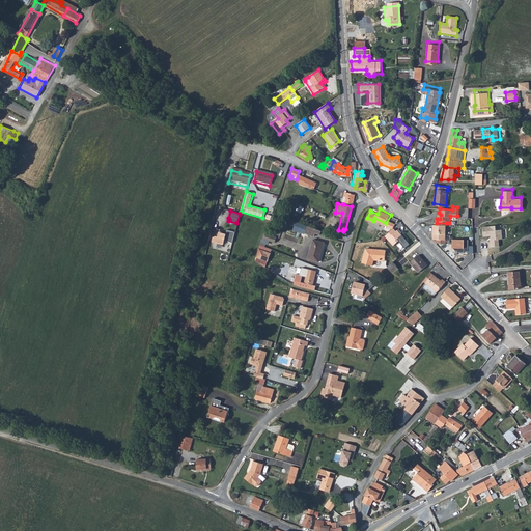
[(304,234),(306,226),(295,223),(292,230),(304,234)]
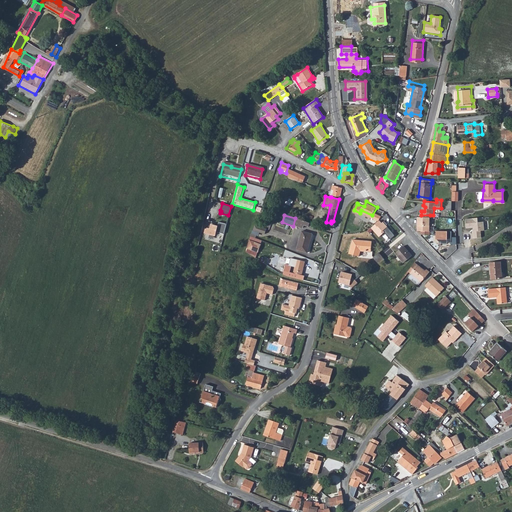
[(311,224),(298,219),(295,226),(304,229),(305,226),(310,227),(311,224)]
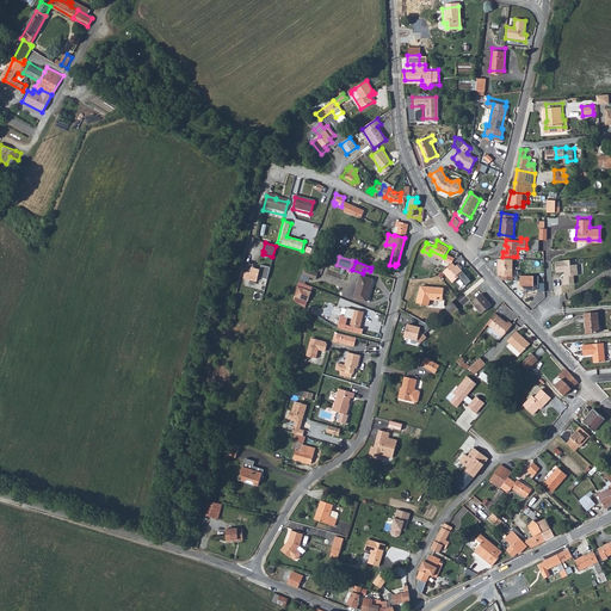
[(504,275),(513,275),(513,261),(498,261),(498,270),(498,273),(504,275)]
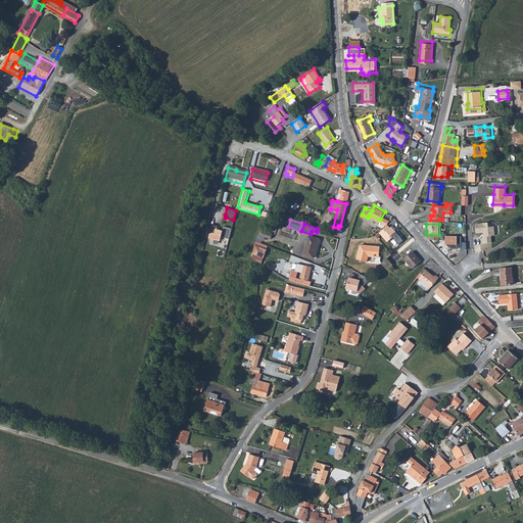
[(488,224),(475,225),(476,233),(483,233),(483,240),(492,241),(492,236),(494,236),(494,228),(488,228),(488,224)]
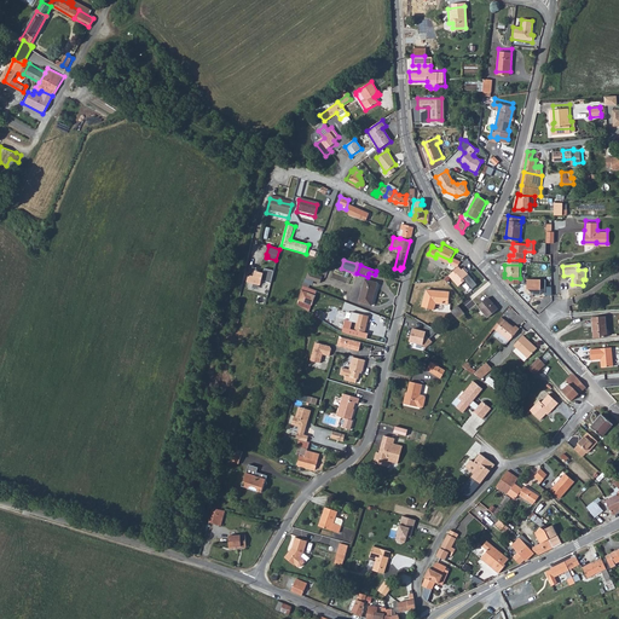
[(468,272),(464,267),(462,270),(460,267),(449,276),(458,287),(466,281),(473,289),(478,285),(467,273),(468,272)]
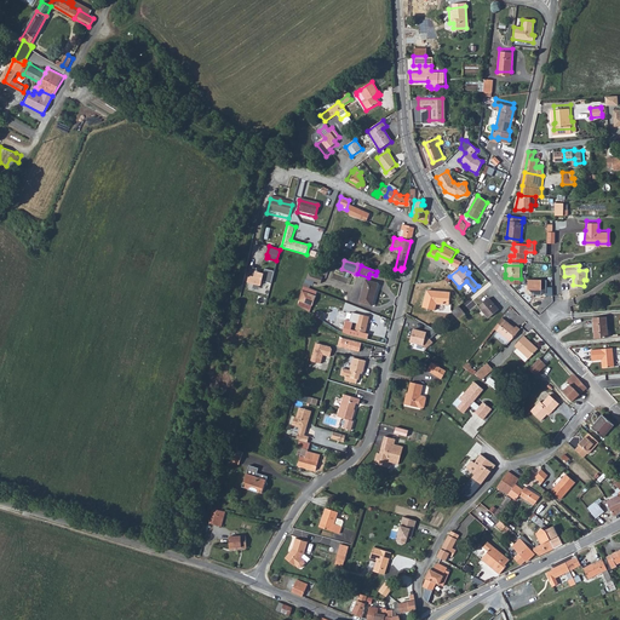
[(251,270),(246,286),(260,290),(260,285),(270,287),(274,275),(264,273),(263,277),(256,275),(257,271),(251,270)]
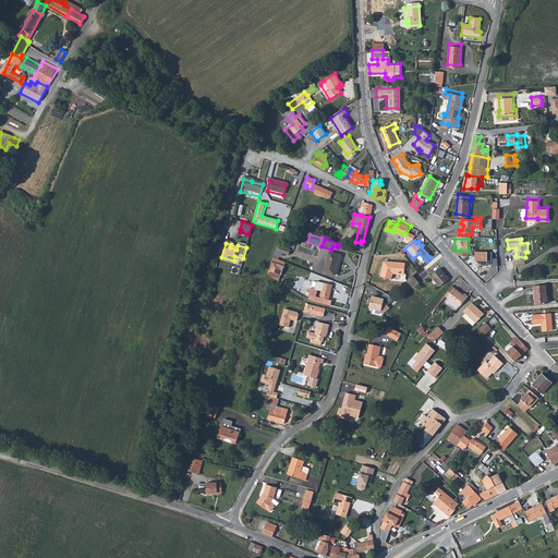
[(289,250),(276,245),(274,252),(287,256),(289,250)]
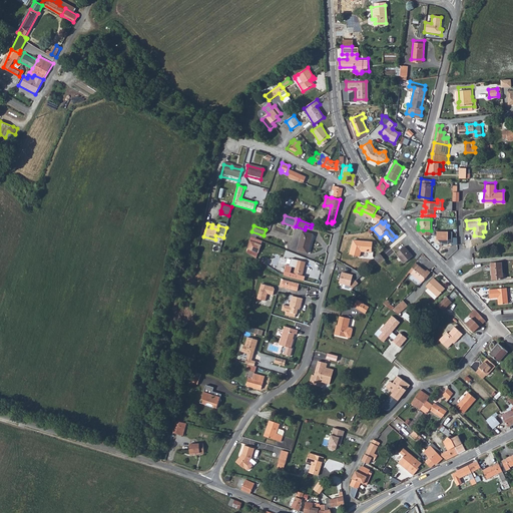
[(315,234),(304,231),(299,249),(309,253),(315,234)]
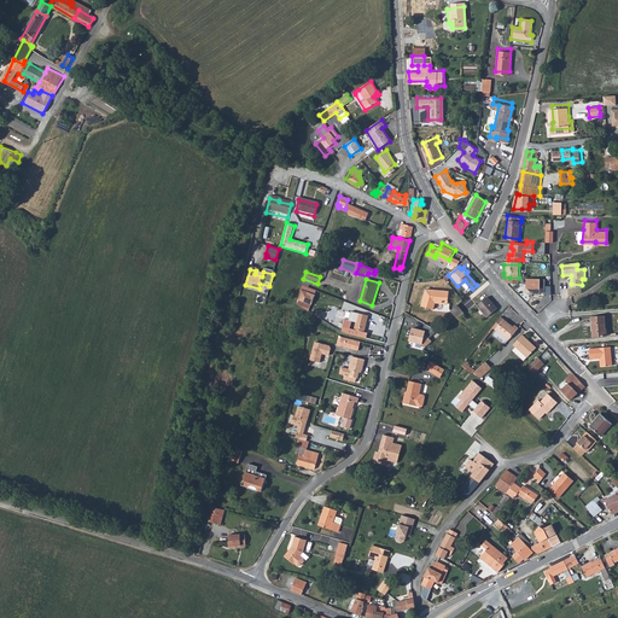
[(546,279),(528,279),(528,289),(530,292),(532,292),(532,295),(540,295),(540,292),(544,293),(544,296),(551,296),(551,286),(544,286),(546,279)]
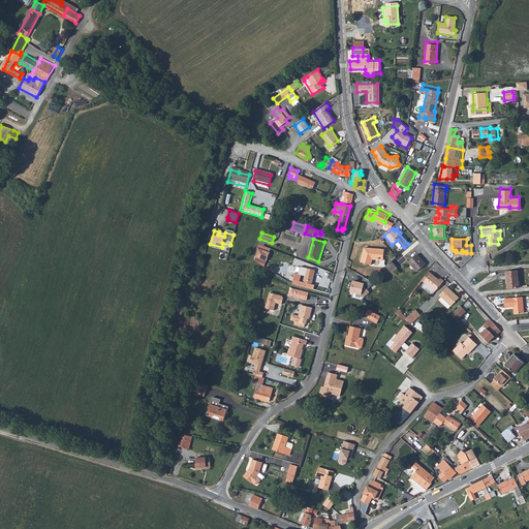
[(269,253),(257,248),(255,255),(267,260),(269,253)]
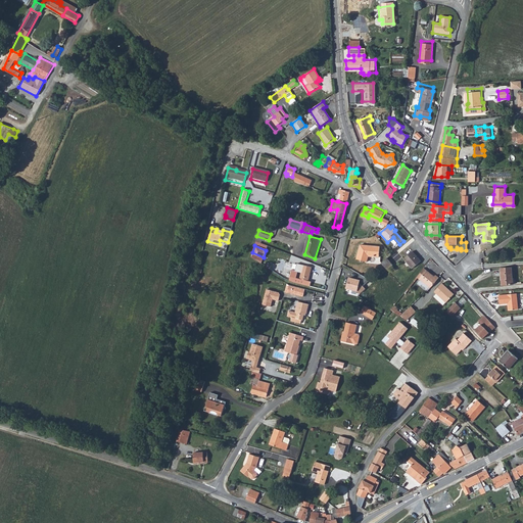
[(368,258),(373,258),(374,258),(374,257),(376,257),(378,257),(378,249),(377,249),(371,249),(370,248),(369,252),(366,251),(366,250),(360,248),(359,248),(355,263),(365,265),(367,259),(368,258)]
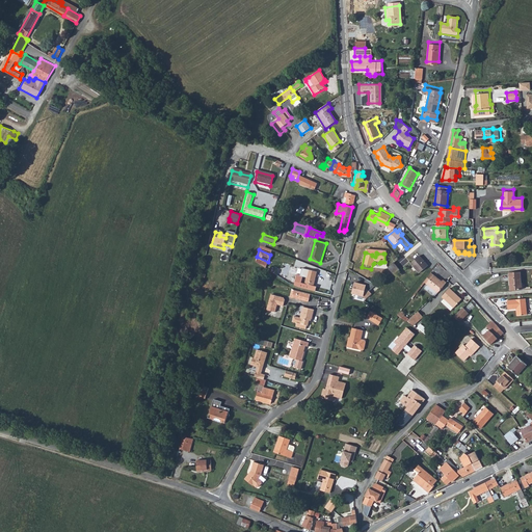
[(421,271),(430,263),(422,254),(413,262),(421,271)]
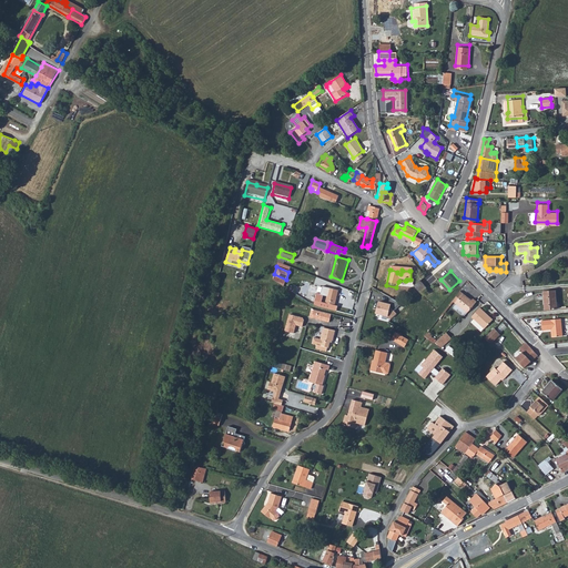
[(418,293),(425,287),(418,280),(412,284),(418,293)]
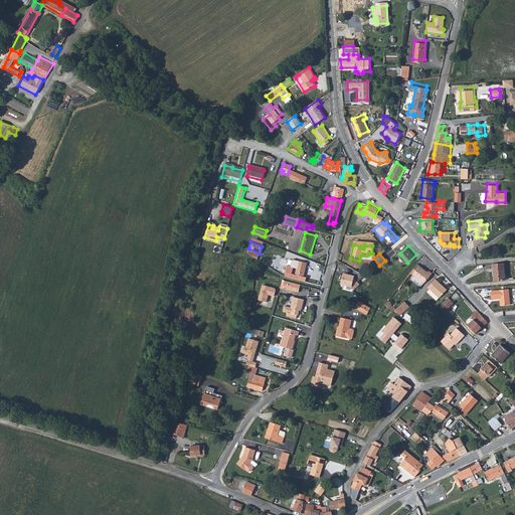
[(307,264),(293,260),(291,267),(288,266),(284,277),(287,278),(305,282),(306,278),(304,277),(307,264)]
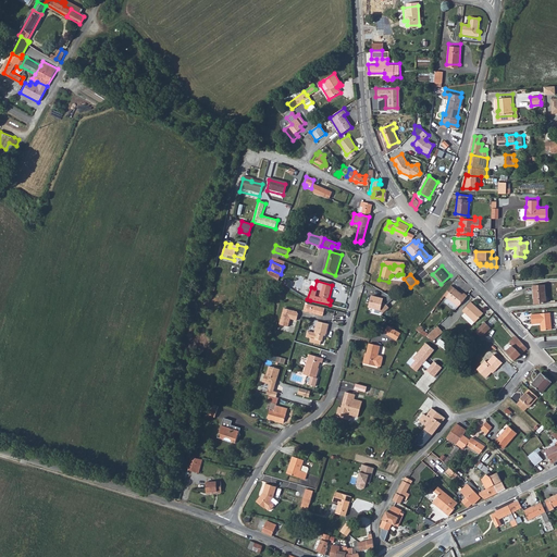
[(465,292),(454,282),(446,292),(449,295),(453,298),(450,300),(457,306),(461,302),(469,293),(466,291),(465,292)]
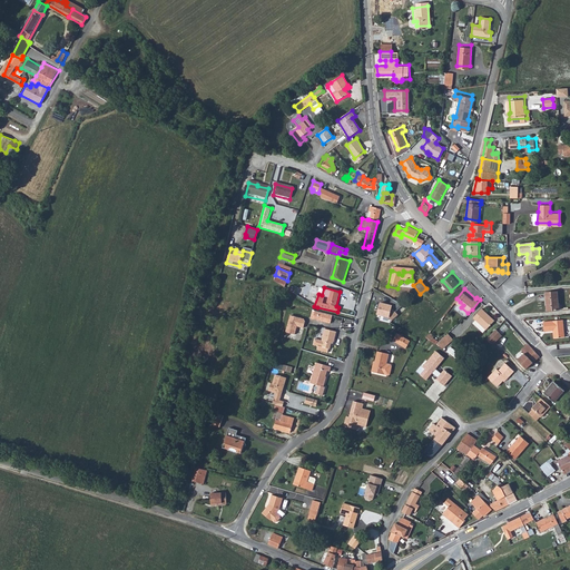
[(558,290),(546,291),(548,308),(560,307),(558,290)]
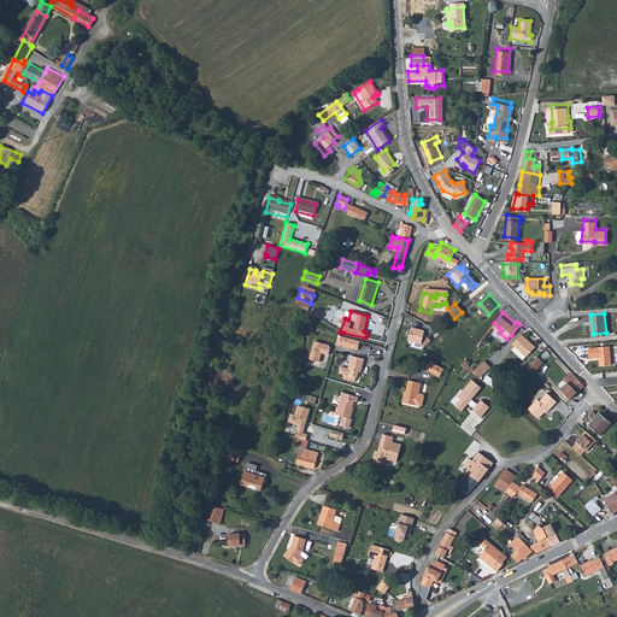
[(412,328),(409,340),(422,344),(424,347),(434,339),(435,338),(432,334),(436,330),(424,323),(422,330),(412,328)]
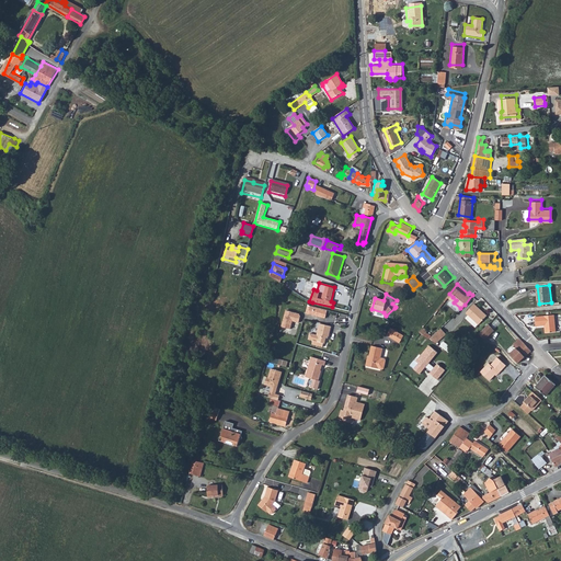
[(479,321),(488,313),(476,300),(468,309),(479,321)]
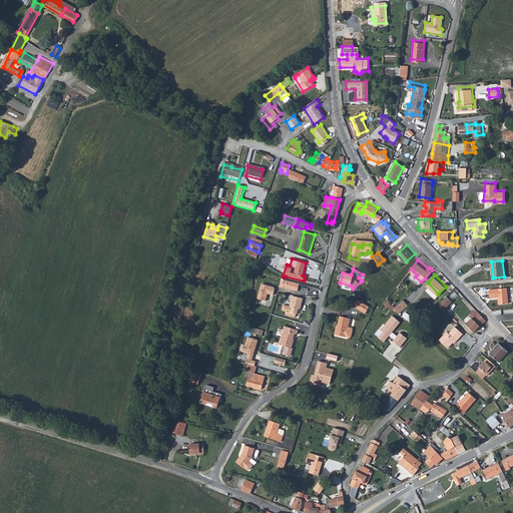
[(362,281),(361,282),(366,287),(372,282),(367,277),(362,281)]
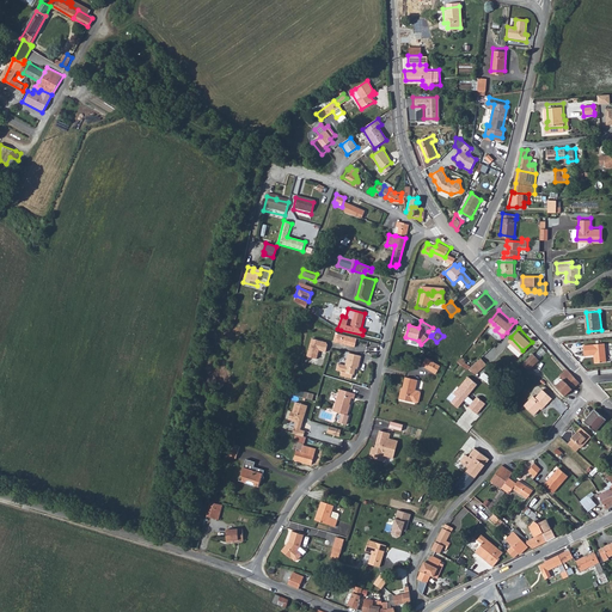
[(356,338),(338,335),(336,343),(354,347),(356,338)]
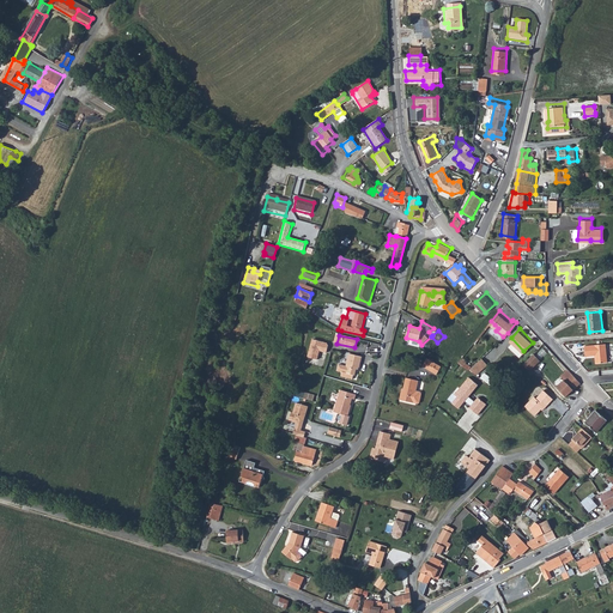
[(431,337),(422,345),(419,347),(426,351),(437,343),(431,337)]
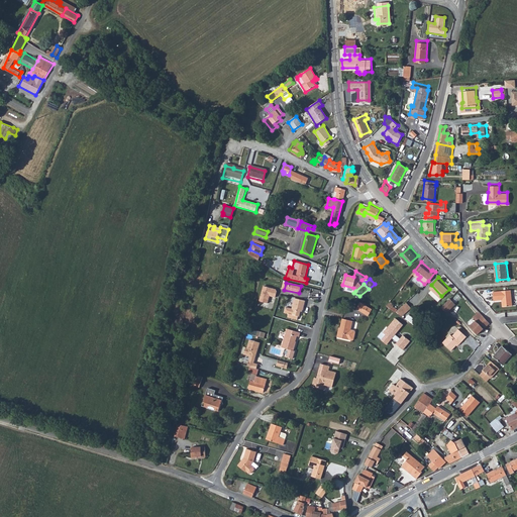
[(264,286),(260,301),(268,304),(270,296),(276,298),(277,292),(276,289),(264,286)]
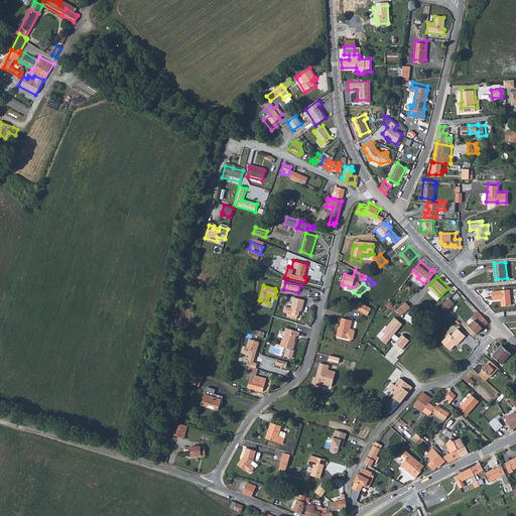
[(512,303),(511,287),(501,288),(501,289),(493,289),(494,298),(502,297),(502,304),(512,303)]
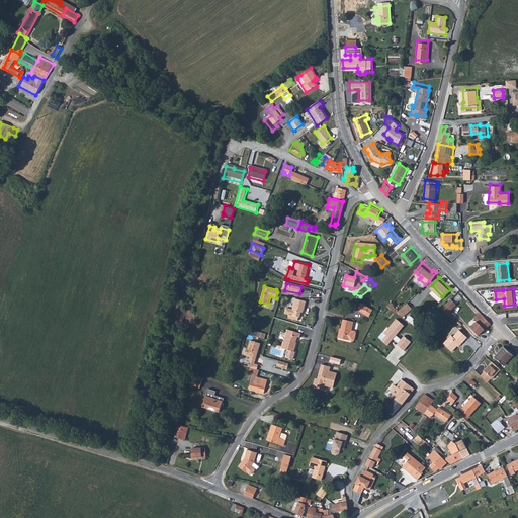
[(306,300),(295,297),(292,309),(285,307),(284,313),(288,314),(287,318),(297,320),(298,316),(299,317),(301,309),(304,310),(306,300)]
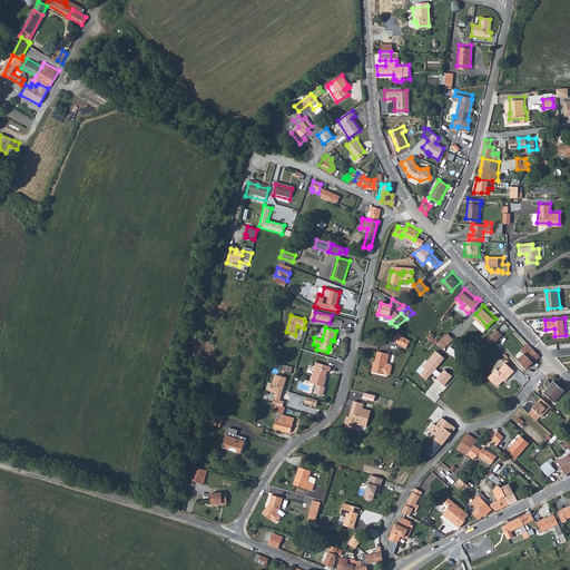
[(501,333),(494,327),(485,336),(492,342),(501,333)]
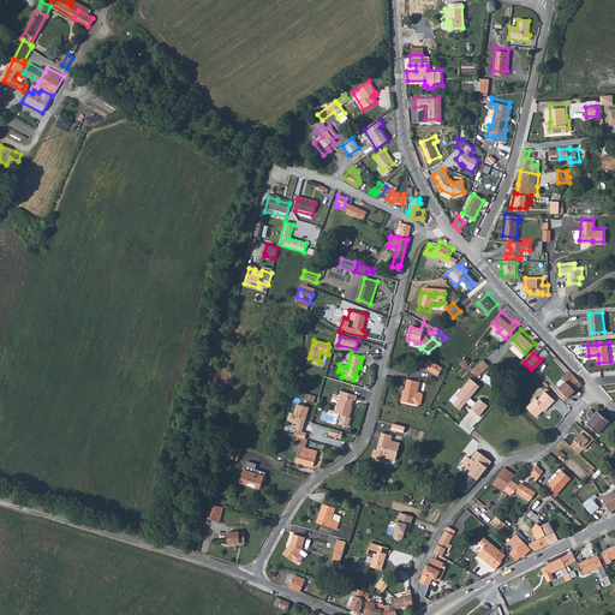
[(490,362),(485,356),(478,362),(483,369),(490,362)]
